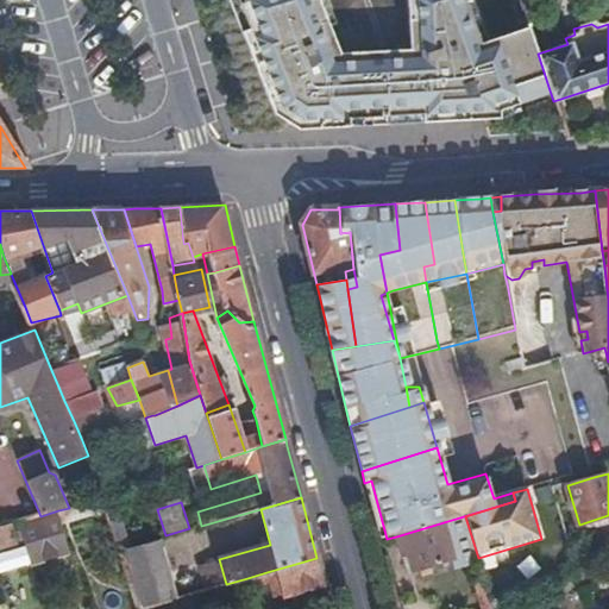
[(17,523),(31,563),(73,551),(58,510),(41,516),(17,523)]
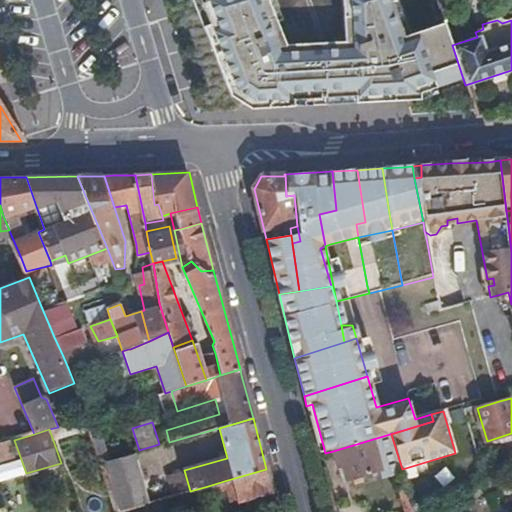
[(197,434),(169,442),(171,449),(199,441),(197,434)]
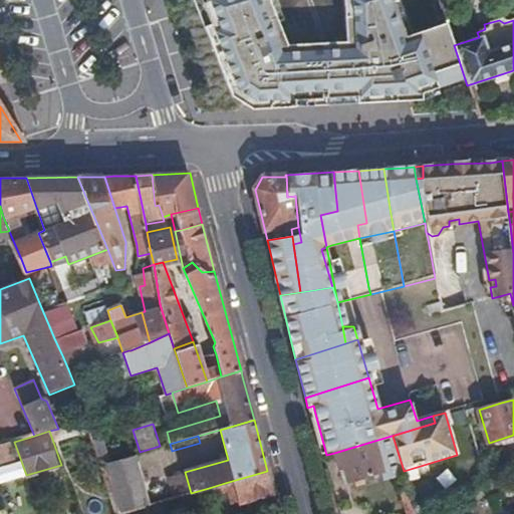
[(383,473),(373,441),(334,453),(339,470),(343,469),(349,484),(383,473)]
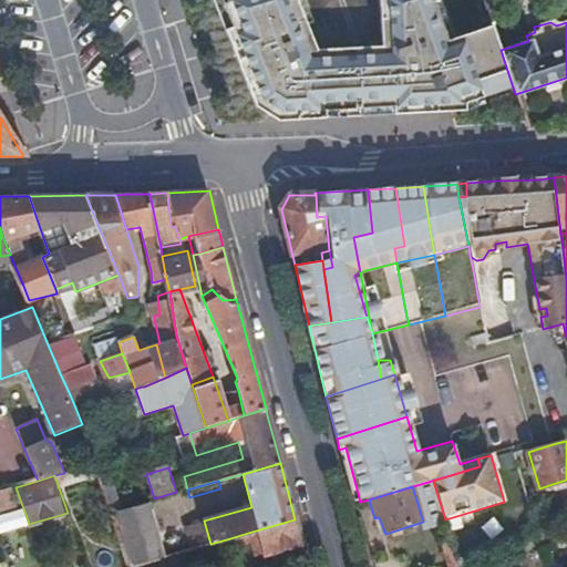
[(0,491),(0,505),(10,502),(8,490),(0,491)]
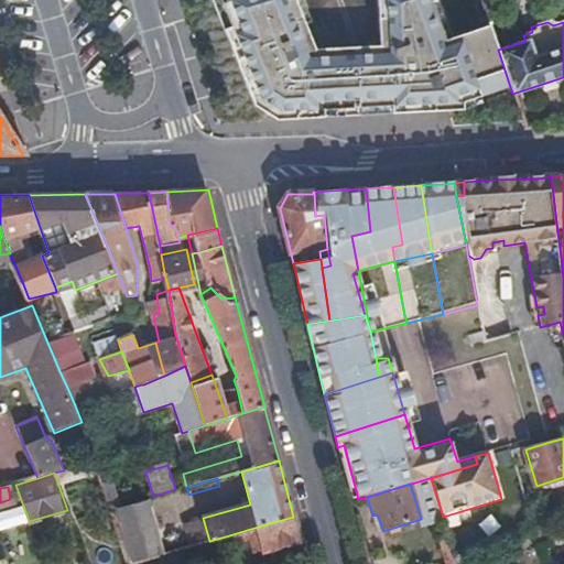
[(127,552),(131,563),(162,554),(149,500),(112,512),(117,523),(119,523),(127,552)]
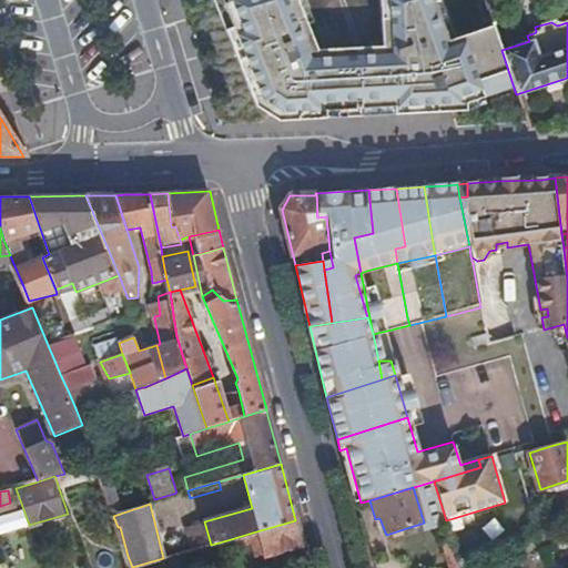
[(255,559),(303,546),(295,520),(249,534),(251,544),(255,559)]
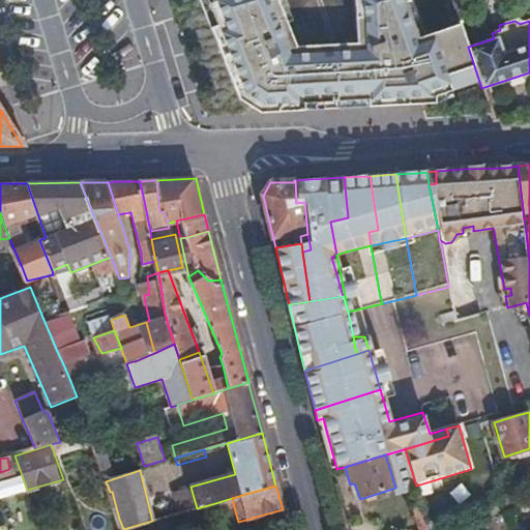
[(197,508),(190,487),(174,492),(180,513),(197,508)]
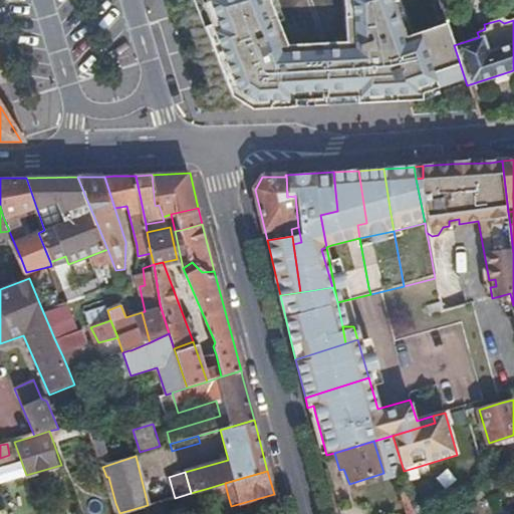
[(496,513),(492,498),(491,496),(487,481),(464,488),(465,490),(471,513),(496,513)]
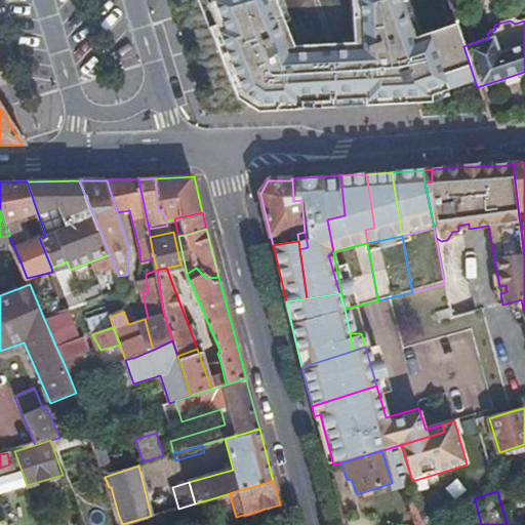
[(216,507),(232,502),(230,493),(213,498),(216,507)]
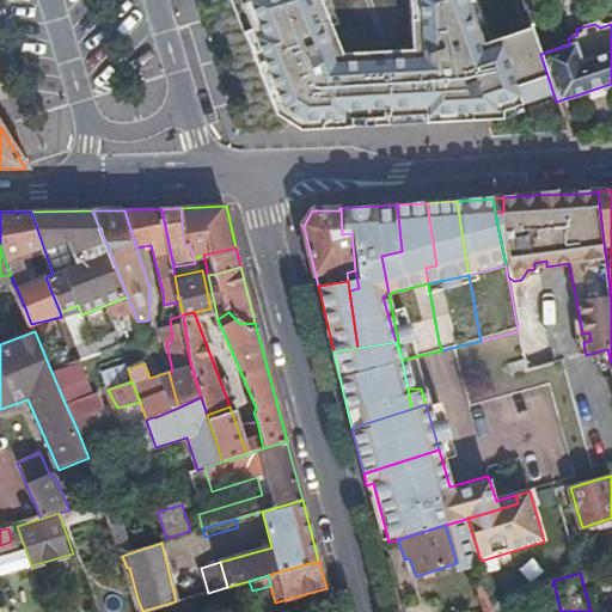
[(450,610),(450,611),(495,611),(493,603),(488,585),(478,587),(481,601),(450,610)]
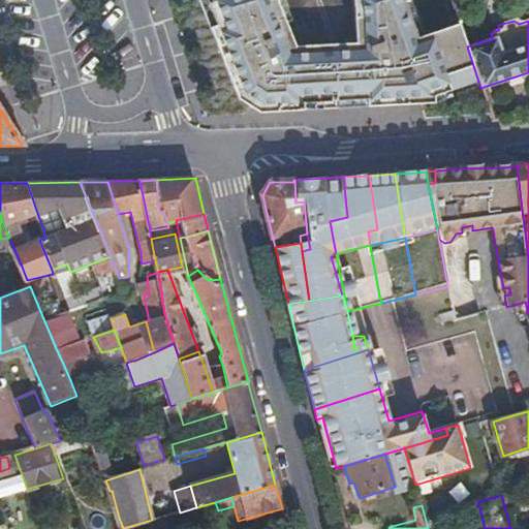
[(506,512),(510,528),(524,528),(527,528),(522,508),(506,512)]
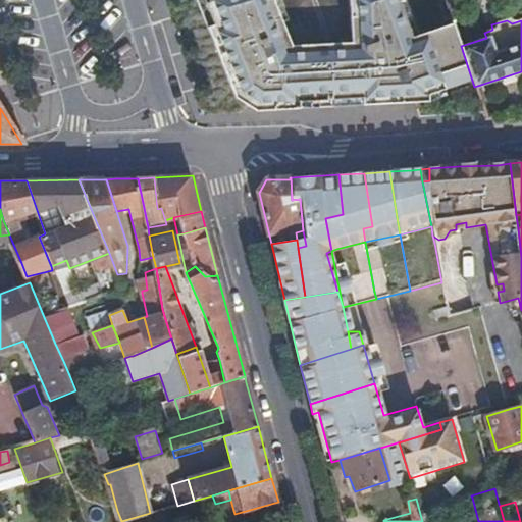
[(420,514),(422,521),(436,521),(432,510),(420,514)]
